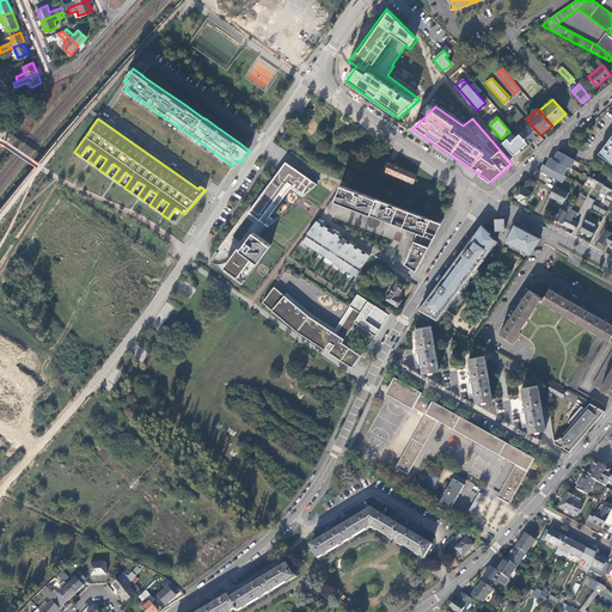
[(530,145),(540,135),(531,124),(520,134),(524,139),(528,144),(530,145)]
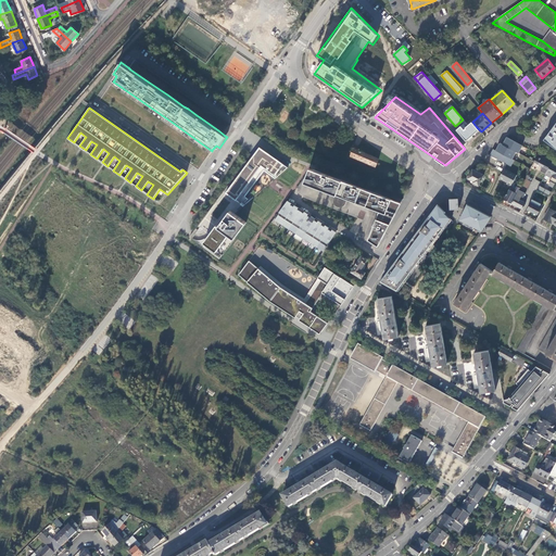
[(455,130),(467,142),(480,130),(472,122),(465,128),(464,130),(460,126),(455,130)]
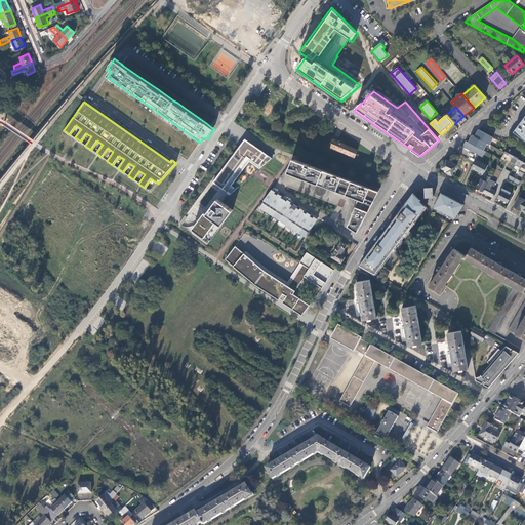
[(524,139),(524,138),(524,116),(514,132),(524,139)]
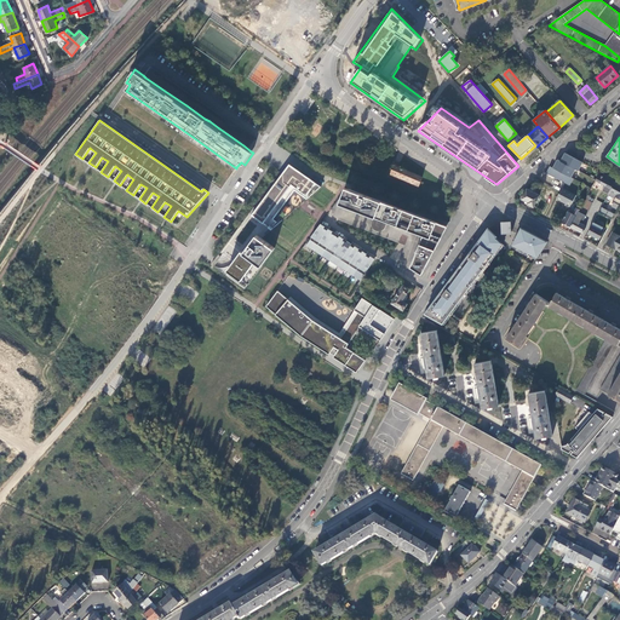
[(575,168),(579,171),(583,162),(564,153),(561,161),(575,168)]
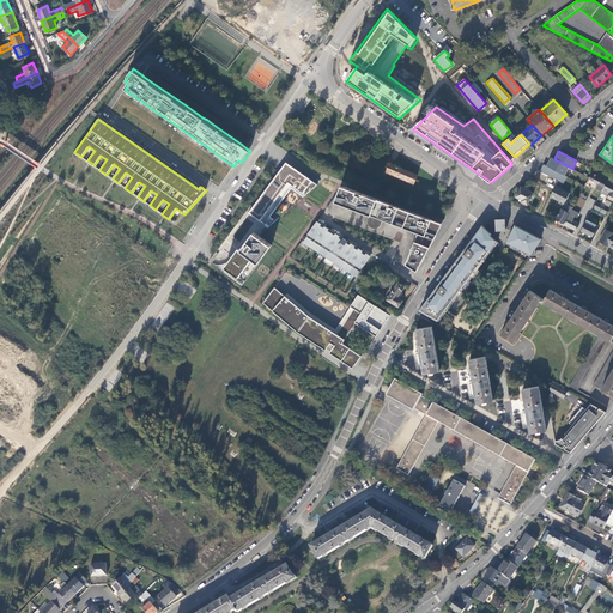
[(564,175),(569,167),(554,159),(551,158),(546,167),(564,175)]
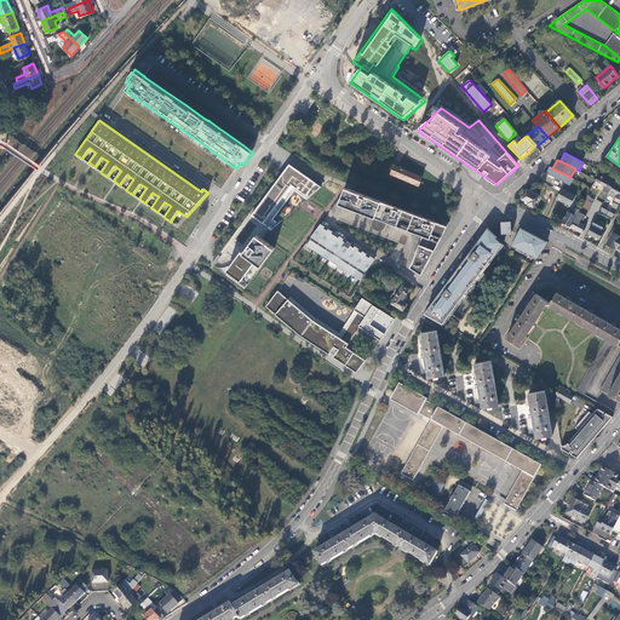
[(270,189),(251,213),(273,229),(321,185),(288,165),(270,189)]
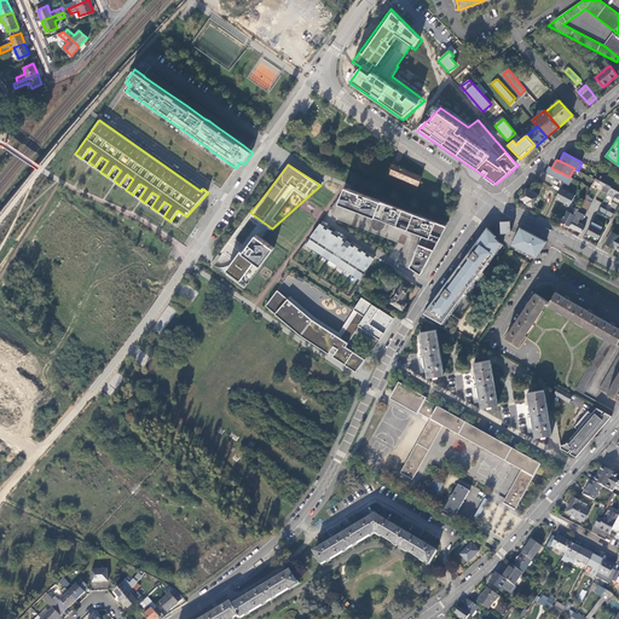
[(393,165),(392,165),(388,173),(418,185),(421,177),(398,167),(395,166),(393,165)]
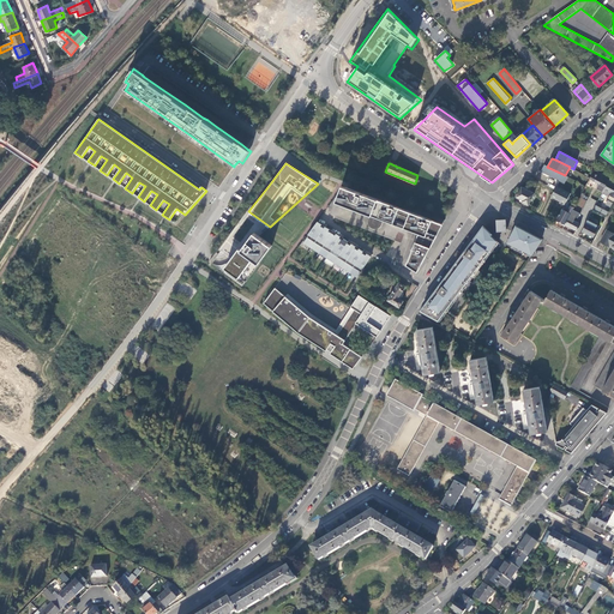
[(547,167),(545,166),(542,172),(565,184),(569,178),(565,175),(547,167)]
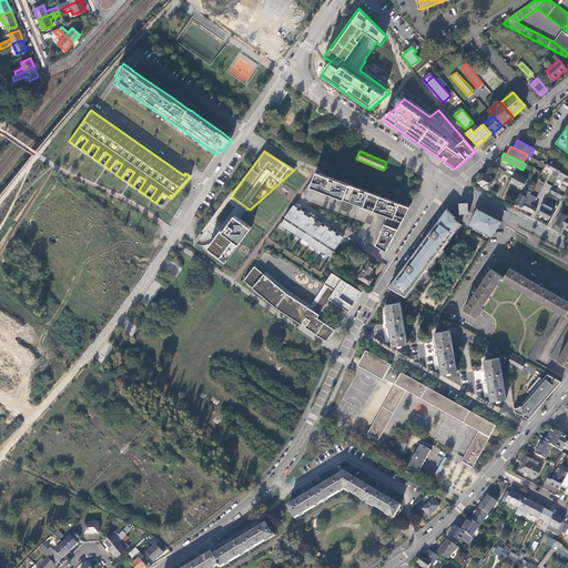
[(560,173),(565,165),(550,158),(546,165),(560,173)]
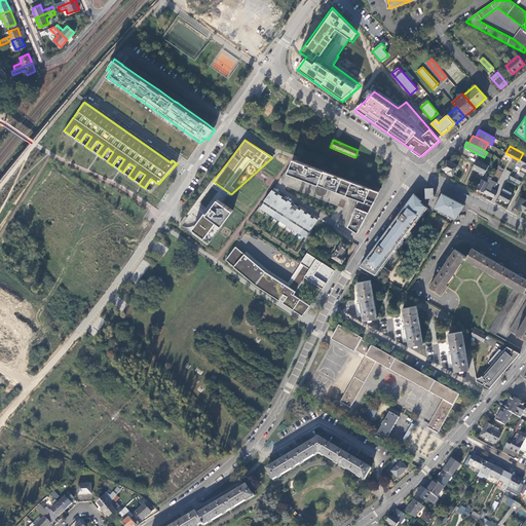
[(293,158),(288,172),(359,199),(348,226),(358,232),(379,191),(293,158)]
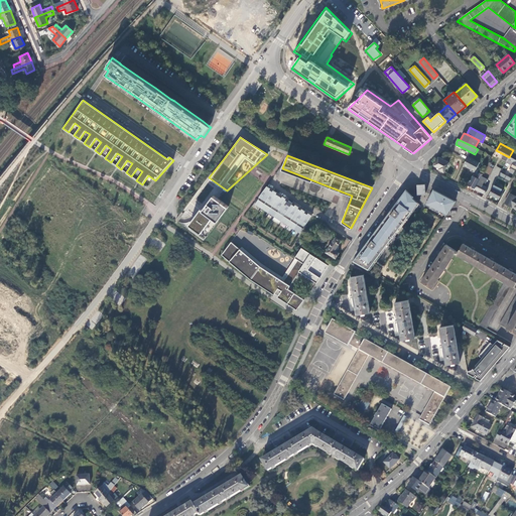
[(464,166),(468,168),(468,167),(470,168),(469,170),(474,173),(480,163),(469,157),(464,166)]
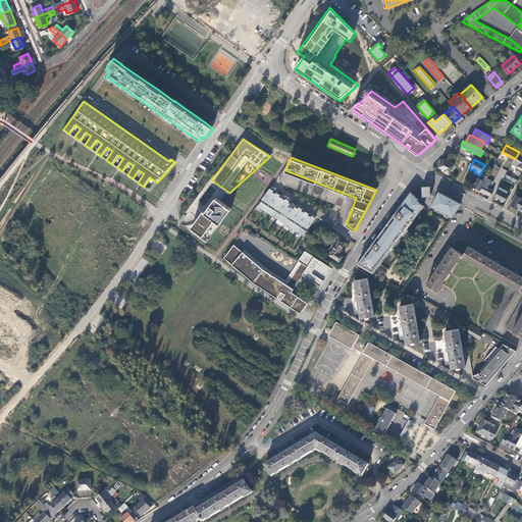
[(445,172),(450,174),(455,165),(444,160),(439,167),(446,170),(445,172)]
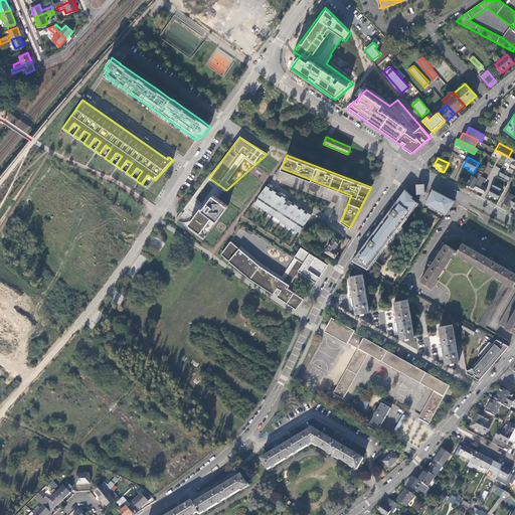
[(472,176),(467,185),(474,189),(483,172),(480,171),(477,178),(472,176)]
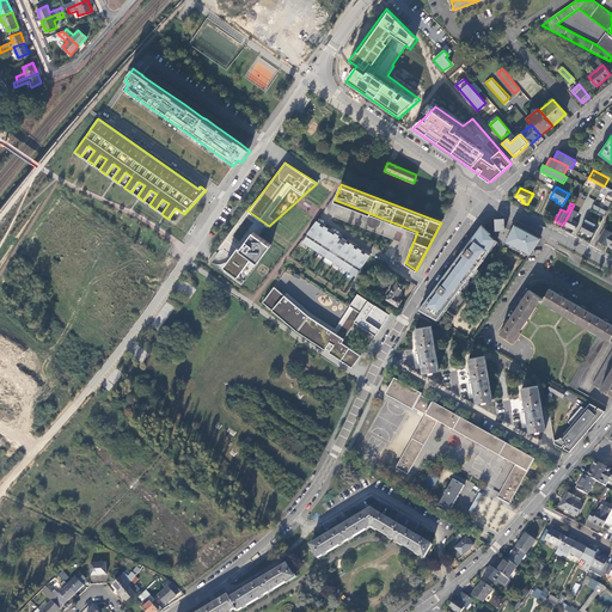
[(574,204),(563,225),(575,231),(579,224),(571,220),(574,215),(575,216),(580,207),(574,204)]
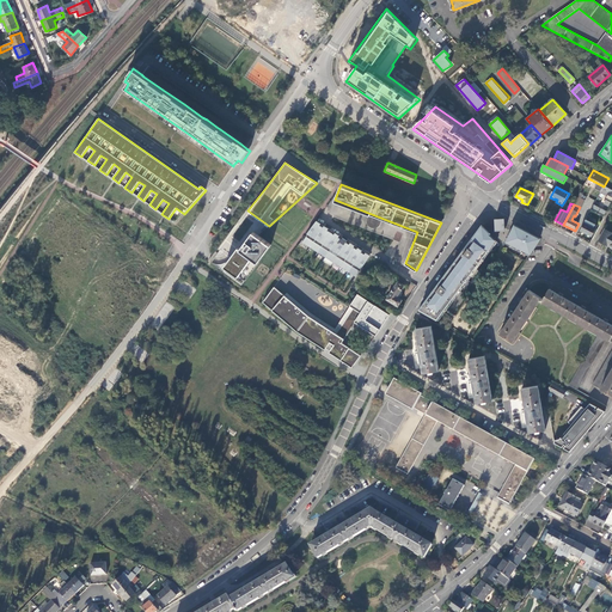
[(594,204),(592,208),(604,215),(606,212),(594,204)]
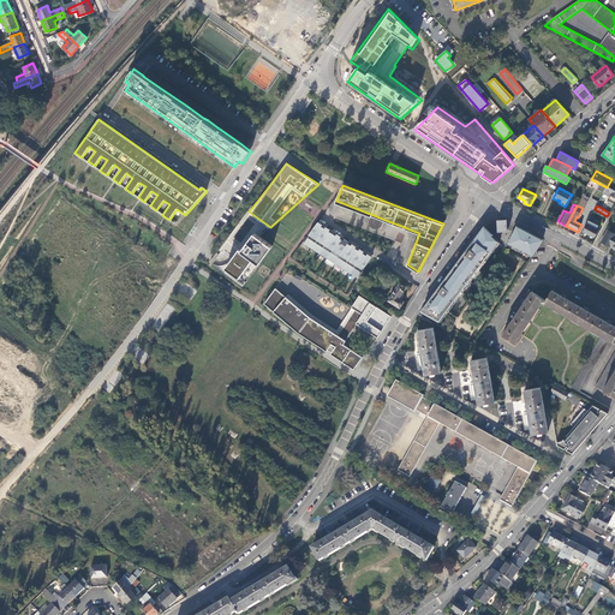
[(507,220),(497,220),(497,232),(507,232),(507,220)]
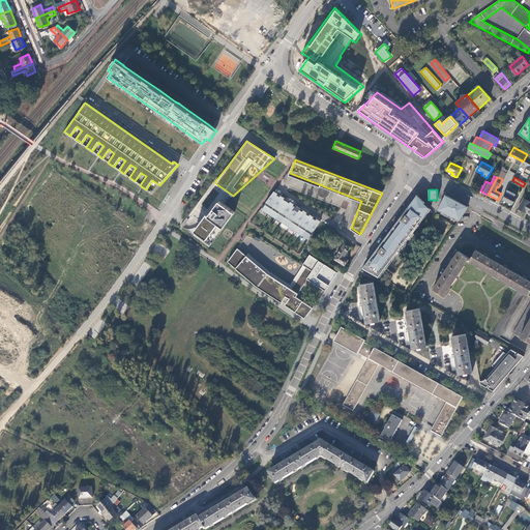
[(270,198),(262,209),(269,213),(281,195),(274,190),(269,198),(270,198)]
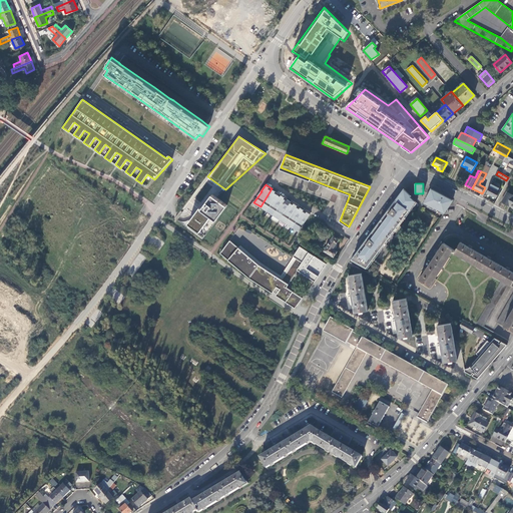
[(491,184),(487,193),(496,198),(499,192),(497,191),(499,188),(491,184)]
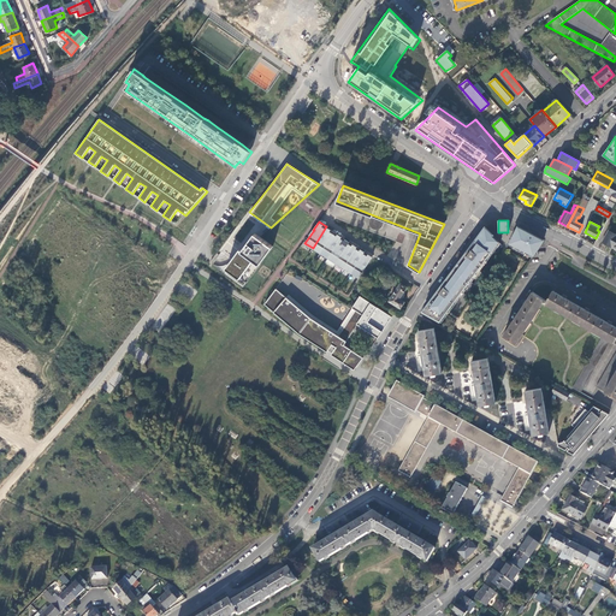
[(335,231),(326,226),(313,248),(320,253),(335,231)]
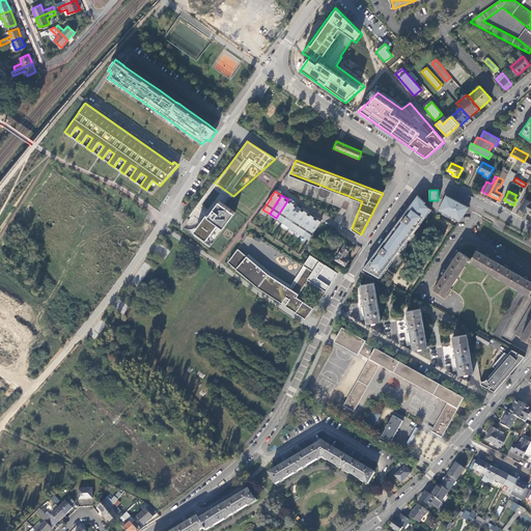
[(380,279),(431,210),(425,204),(426,203),(419,196),(409,212),(408,212),(406,214),(407,215),(365,270),(380,279)]
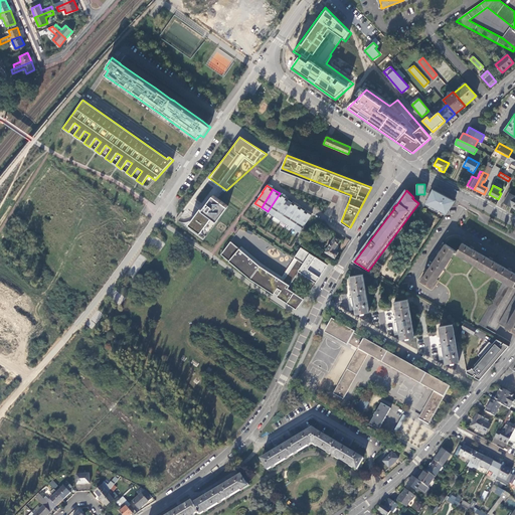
[(432,190),(424,204),(446,215),(455,202),(432,190)]
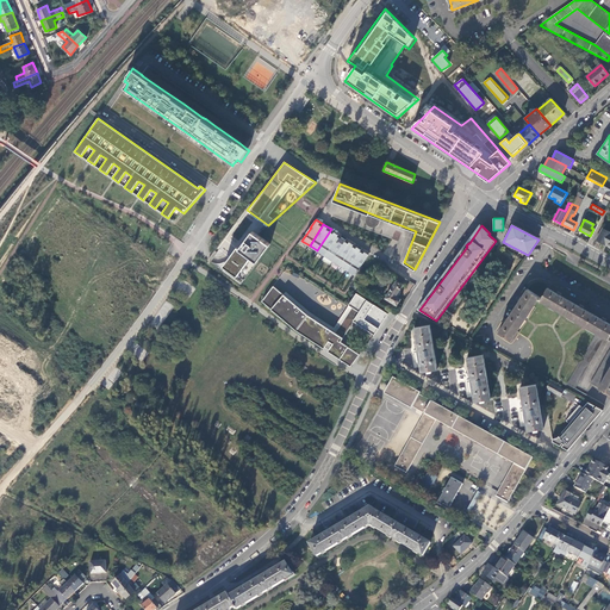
[(331,229),(317,250),(324,255),(338,235),(331,229)]
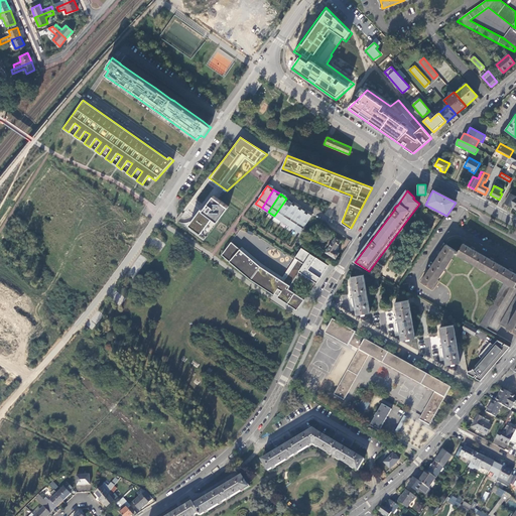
[(510,206),(515,209),(515,196),(510,194),(504,204),(509,207),(510,206)]
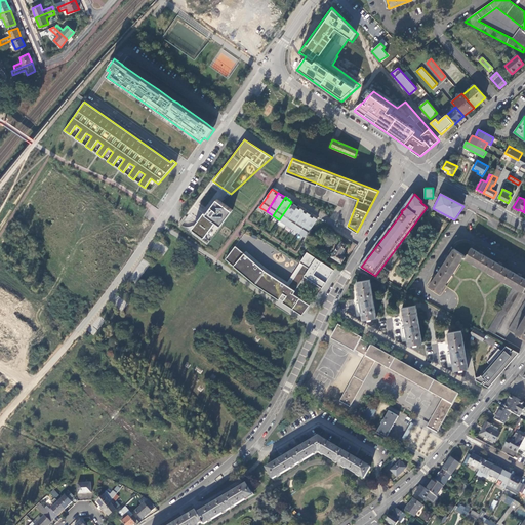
[(205,212),(193,229),(204,237),(216,220),(221,225),(233,210),(218,199),(212,206),(211,208),(207,213),(205,212)]
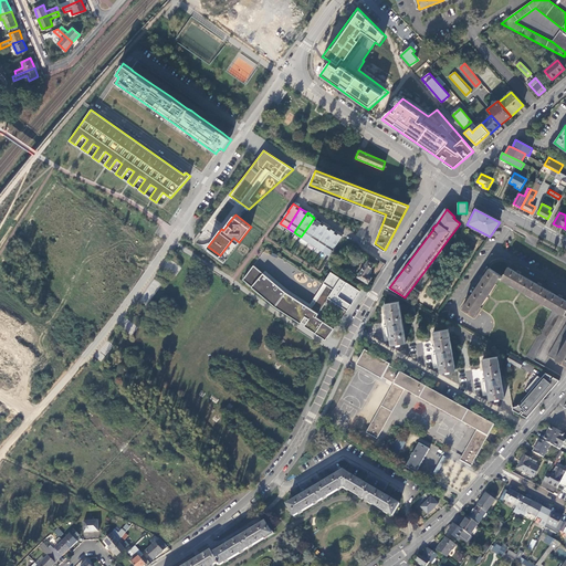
[(314,218),(301,237),(308,241),(321,222),(314,218)]
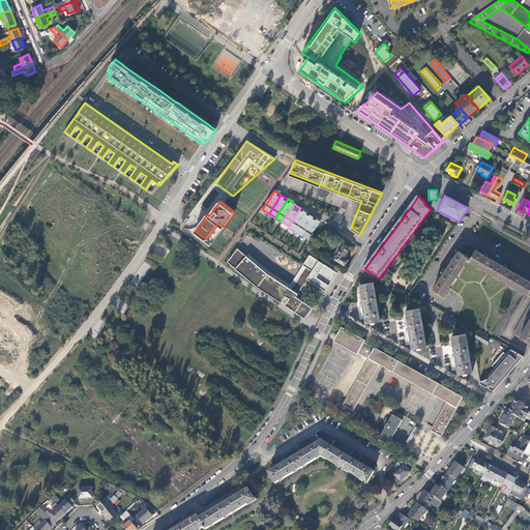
[(300,208),(289,226),(295,231),(307,212),(300,208)]
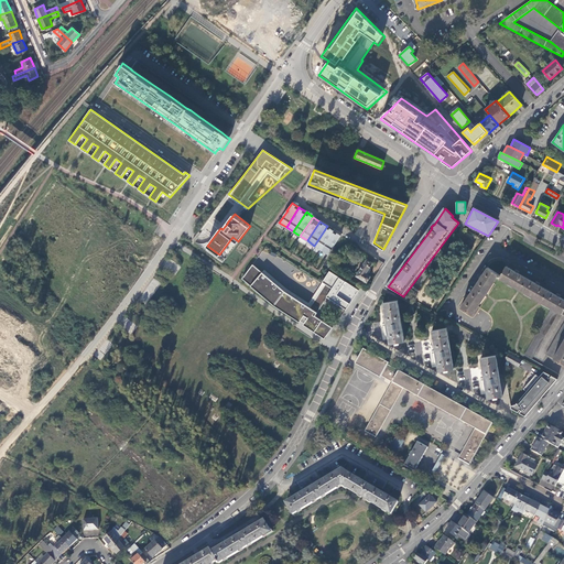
[(334,230),(327,226),(314,246),(322,250),(334,230)]
